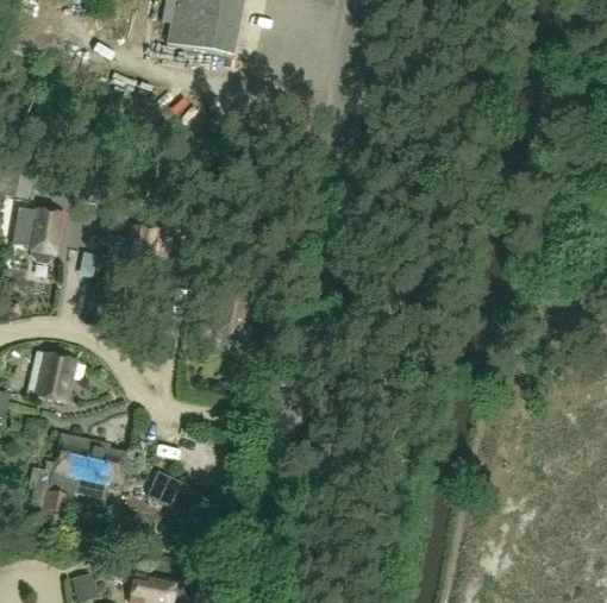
[(166,0),(162,19),(171,20),(167,38),(231,51),(242,0),(166,0)]
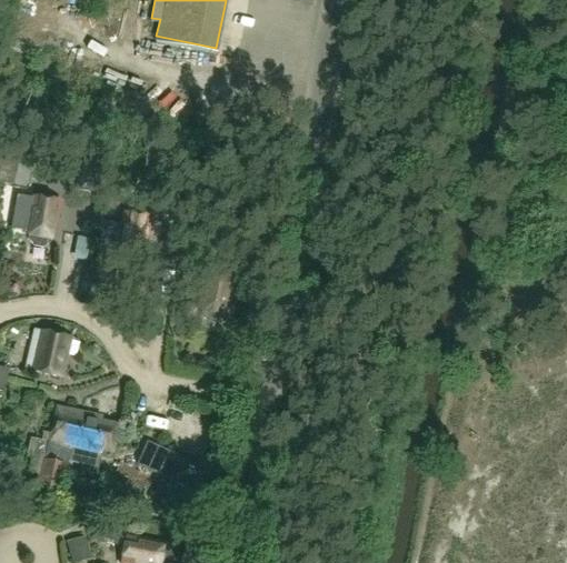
[(56,235),(59,197),(31,194),(28,233),(31,233),(31,237),(36,244),(46,244),(51,239),(52,235),(56,235)]
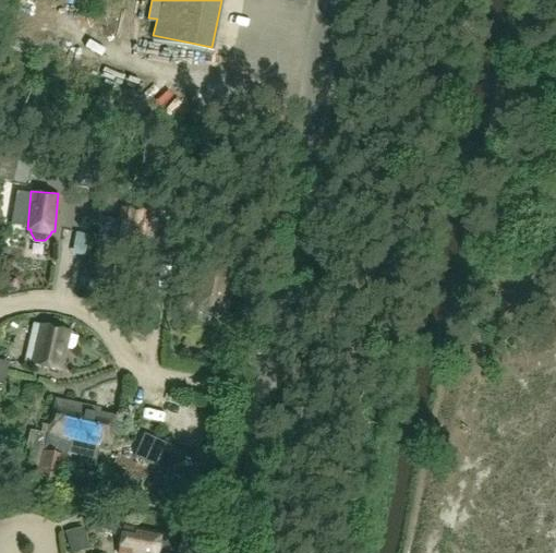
[(145,248),(150,211),(124,206),(118,243),(121,243),(120,248),(124,254),(134,256),(141,251),(141,248),(145,248)]
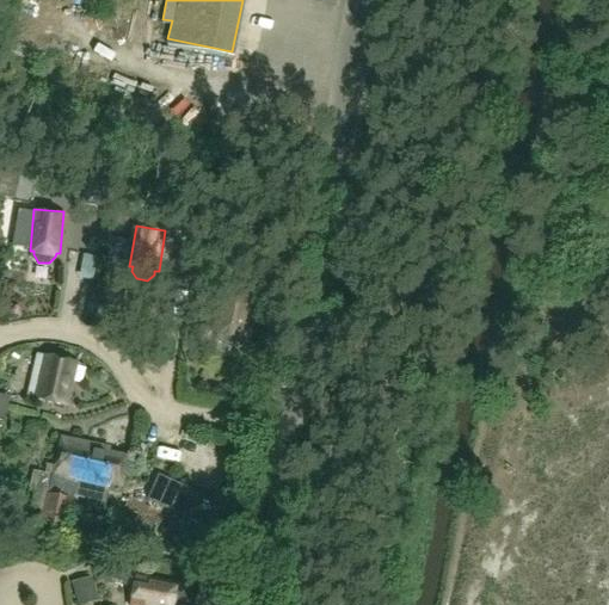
[(80,232),(78,252),(97,253),(99,234),(80,232)]
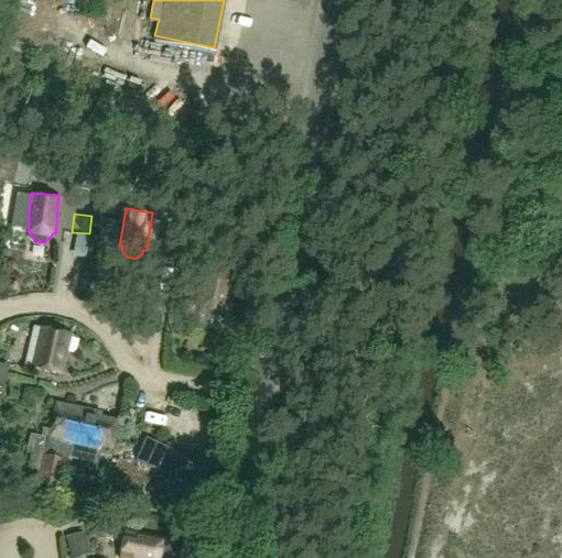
[(226,310),(234,273),(207,266),(198,304),(203,305),(202,309),(206,316),(215,318),(222,314),(223,309),(226,310)]
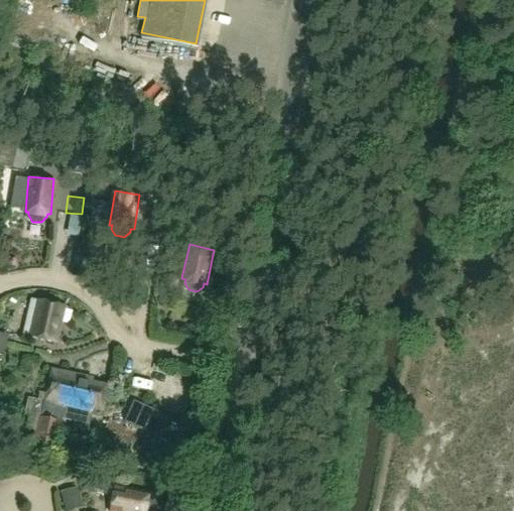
[(56,340),(63,303),(36,297),(28,334),(56,340)]
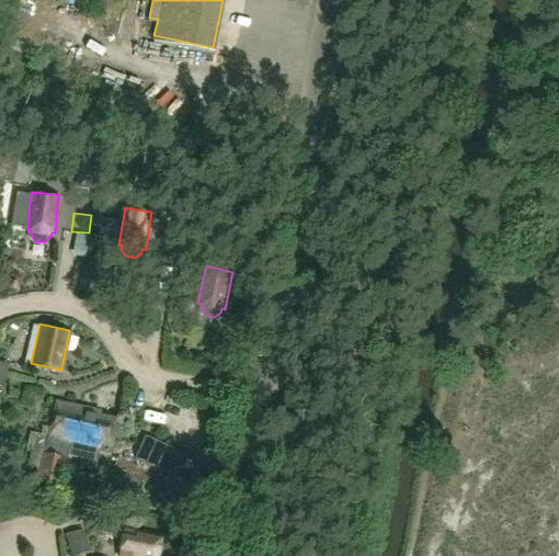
[(61,481),(71,439),(100,444),(101,440),(113,443),(118,417),(101,412),(101,408),(57,399),(49,434),(32,431),(29,447),(42,450),(36,476),(61,481)]
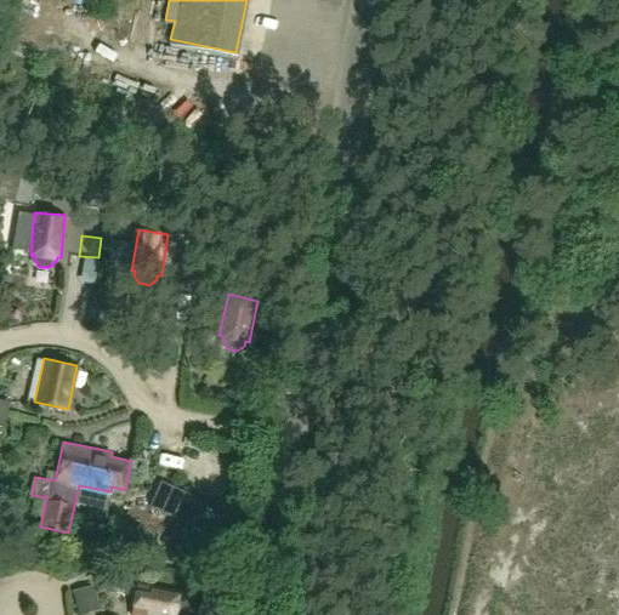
[(179,596),(180,592),(137,584),(132,614),(140,614),(183,614),(186,614),(188,604),(183,597),(179,596)]
